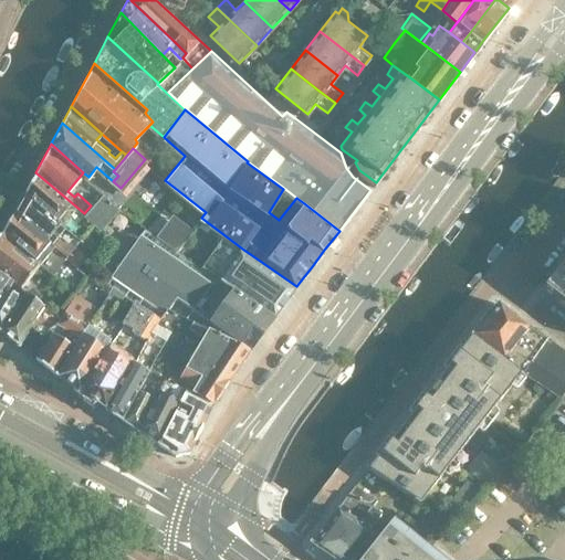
[(35,172),(24,193),(61,223),(80,238),(85,231),(93,221),(63,196),(35,172)]
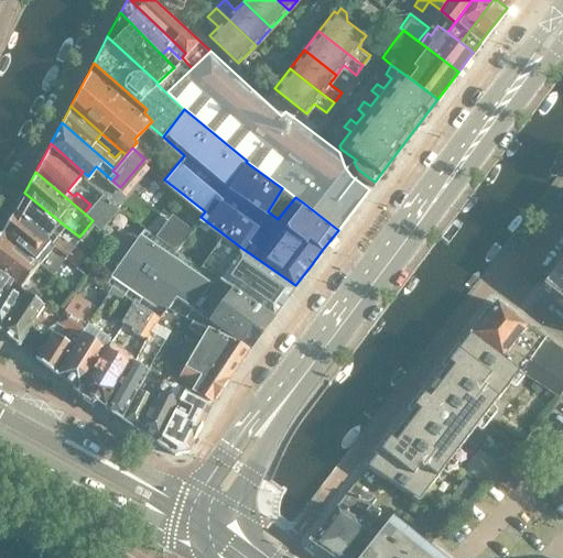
[(104,190),(84,212),(93,220),(100,227),(119,207),(117,206),(118,205),(104,190)]
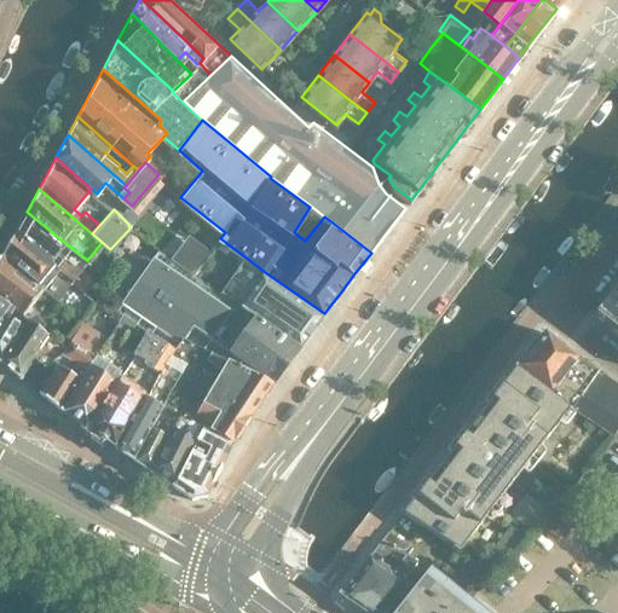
[(27,212),(15,232),(55,265),(55,264),(73,279),(87,261),(67,244),(27,212)]
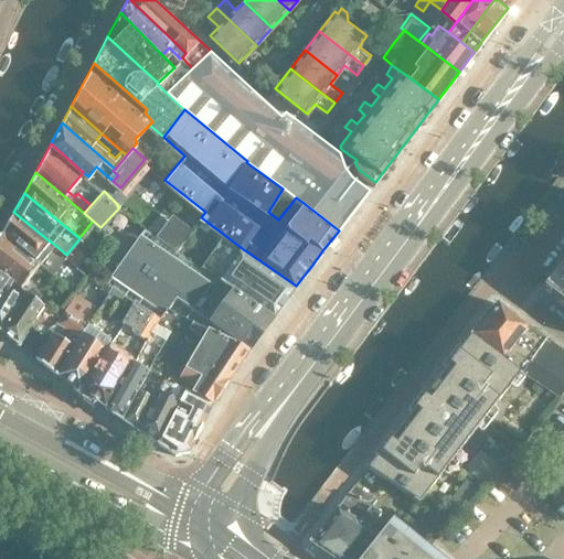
[(13,212),(3,230),(35,258),(40,261),(53,271),(66,255),(50,242),(13,212)]
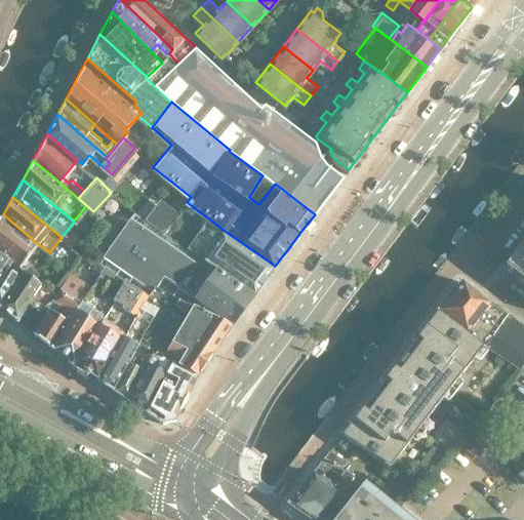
[(217,265),(216,267),(188,246),(166,230),(135,209),(101,260),(102,262),(105,264),(114,270),(126,278),(149,292),(155,284),(231,323),(232,321),(254,292),(217,265)]
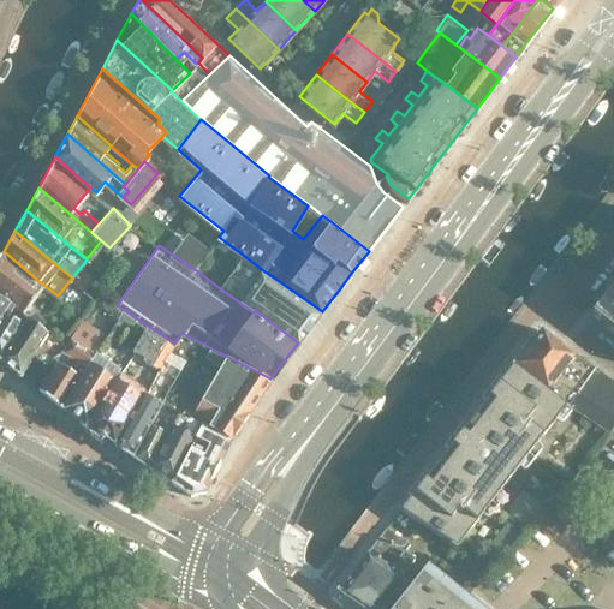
[(4,251),(0,256),(0,293),(10,302),(23,311),(43,285),(39,281),(4,251)]
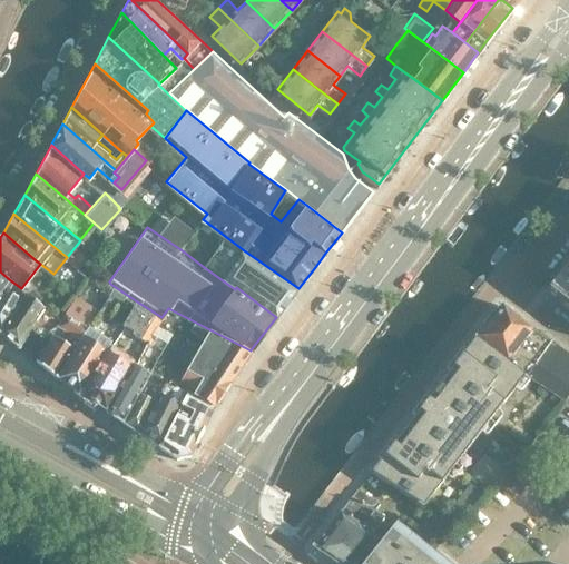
[(244,250),(225,237),(204,267),(235,289),(236,287),(276,317),(298,288),(273,270),(244,250)]
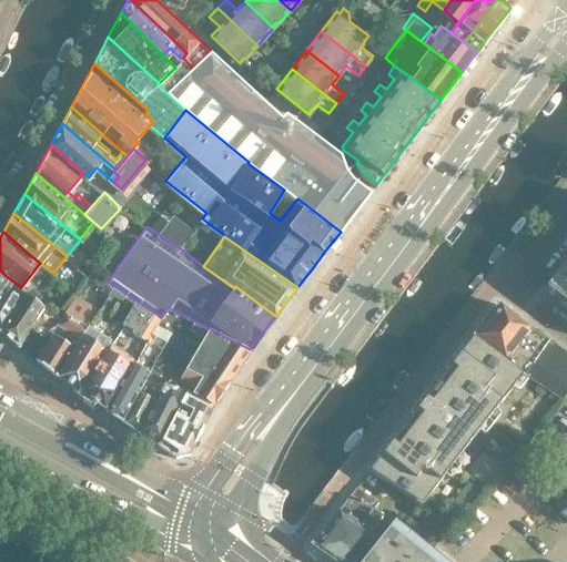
[(566,256),(546,284),(559,294),(557,297),(566,304),(566,256)]
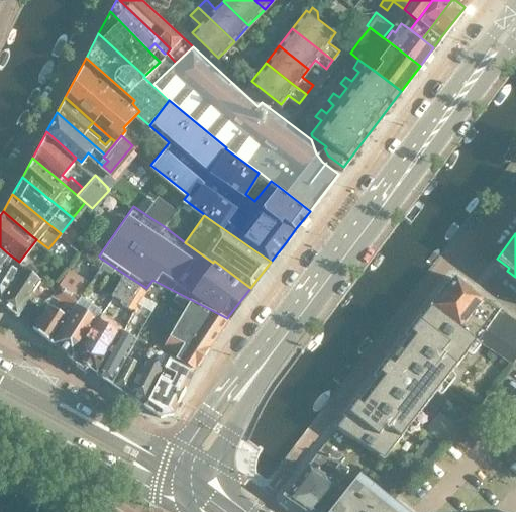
[(81,251),(85,247),(76,238),(72,243),(81,251)]
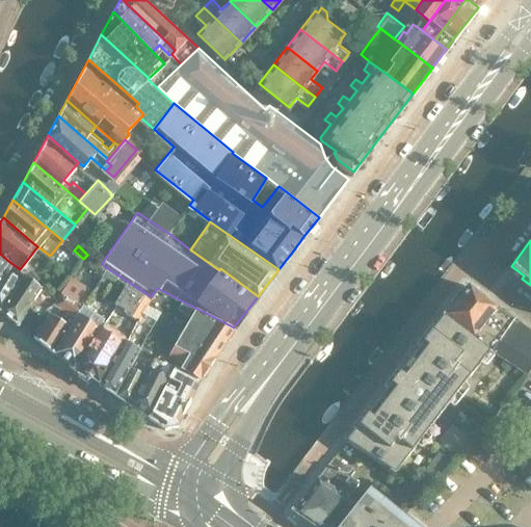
[(0,254),(0,272),(4,267),(3,267),(8,261),(0,254)]
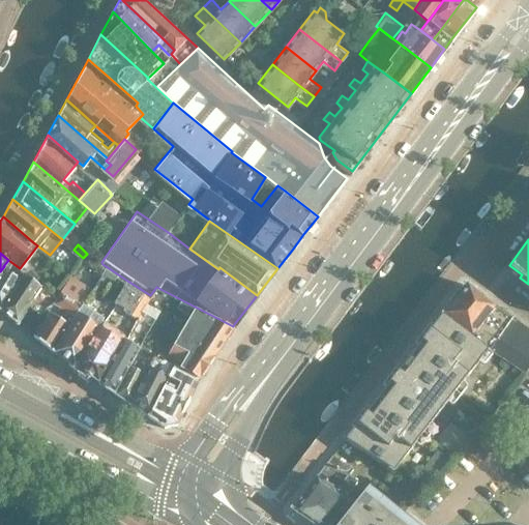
[(4,266),(0,271),(0,305),(1,307),(21,278),(8,269),(4,266)]
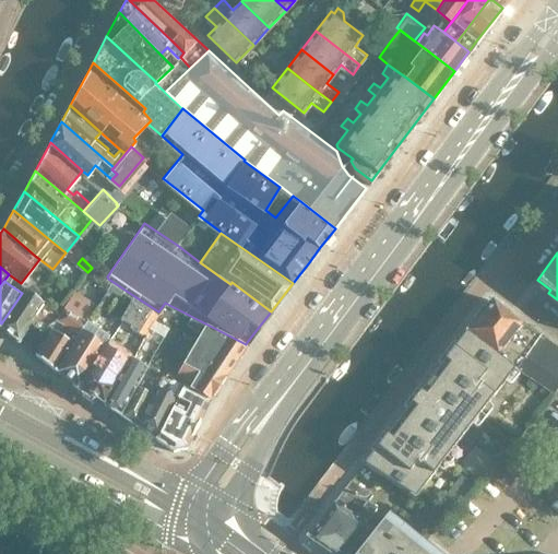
[(83,327),(74,340),(58,367),(81,382),(106,342),(121,317),(109,308),(121,287),(111,281),(83,327)]
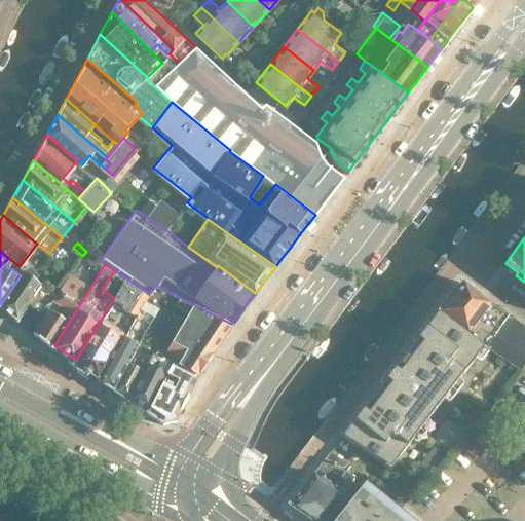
[(25,268),(21,275),(1,304),(16,315),(16,317),(17,318),(28,301),(33,303),(41,309),(45,302),(52,299),(57,293),(41,282),(25,268)]
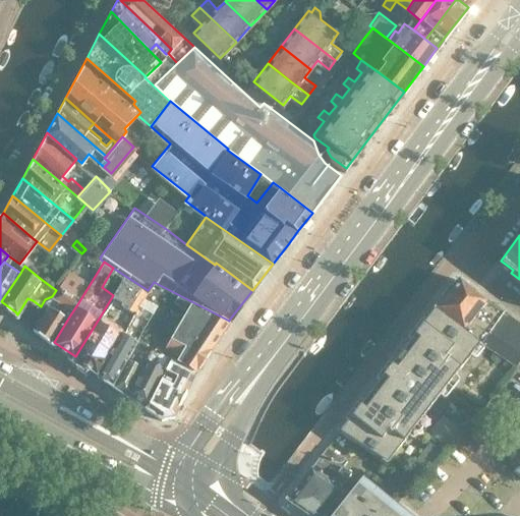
[(56,290),(53,296),(73,308),(81,296),(80,296),(89,285),(67,272),(60,283),(56,290)]
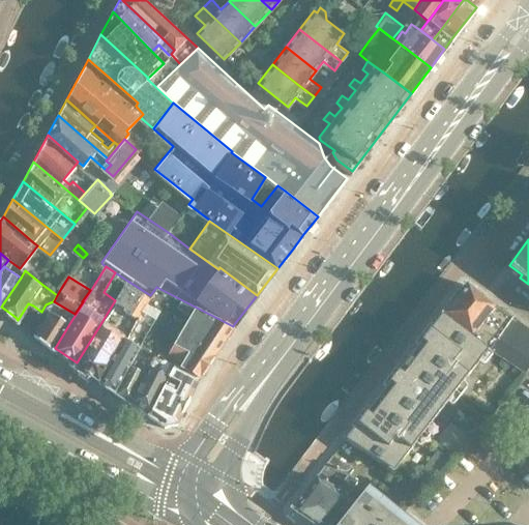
[(467,280),(442,311),(488,346),(521,368),(522,366),(526,369),(528,365),(528,326),(496,304),(497,303),(467,280)]
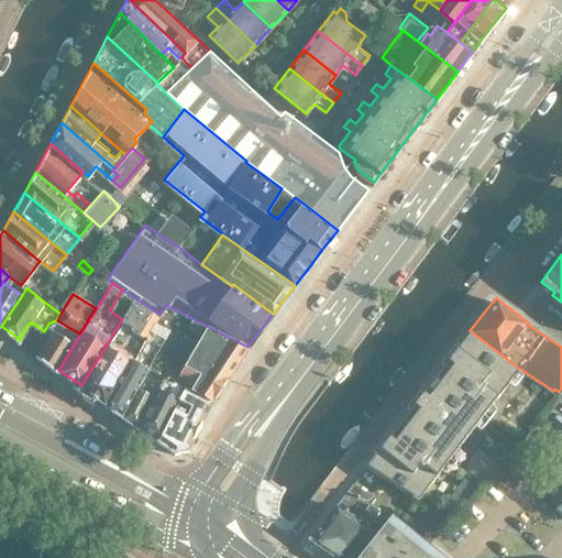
[(107,345),(81,385),(107,403),(130,362),(129,361),(131,357),(134,359),(154,324),(160,314),(135,298),(122,319),(107,345)]
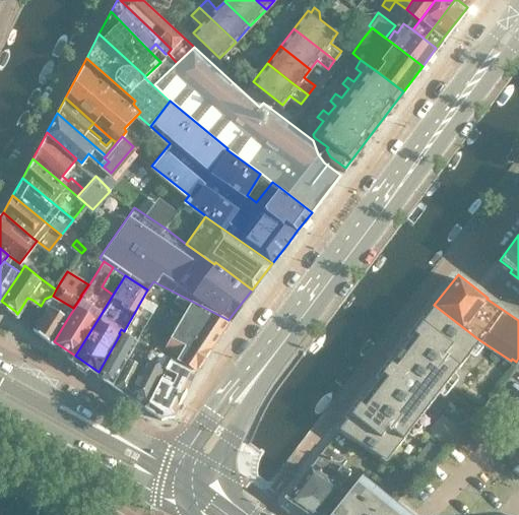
[(196,369),(229,320),(153,281),(147,290),(142,299),(159,306),(138,339),(172,357),(196,369)]
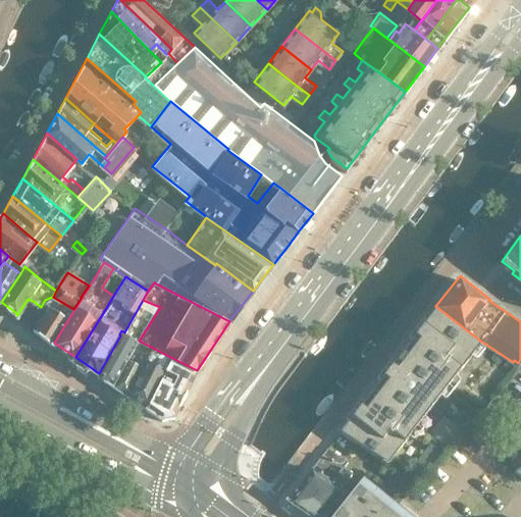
[(120,335),(99,373),(114,383),(128,358),(138,341),(139,341),(160,307),(143,300),(124,332),(121,330),(119,334),(120,335)]
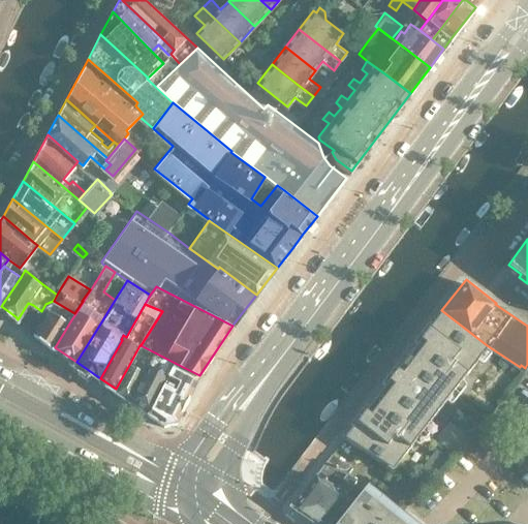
[(49,307),(34,331),(55,347),(70,321),(49,307)]
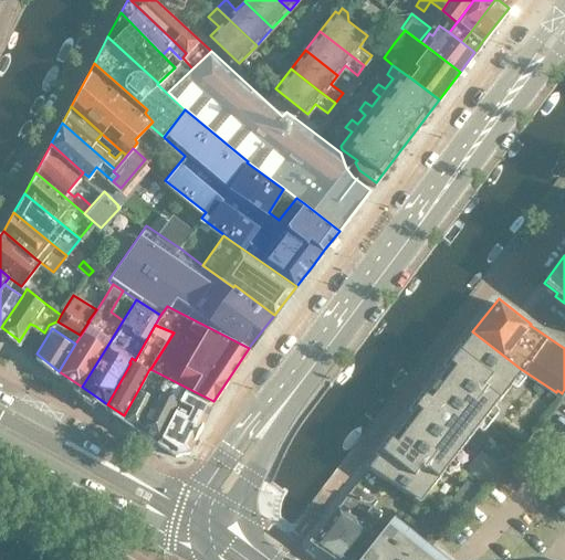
[(379,453),(369,465),(378,472),(420,499),(438,476),(500,397),(521,369),(472,331),(459,349),(458,348),(445,365),(447,367),(427,392),(391,440),(379,453)]
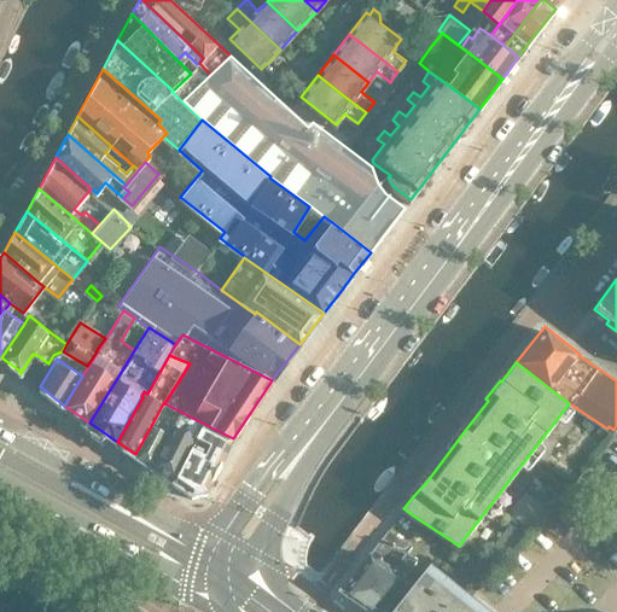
[(152,424),(135,454),(152,466),(169,433),(152,424)]
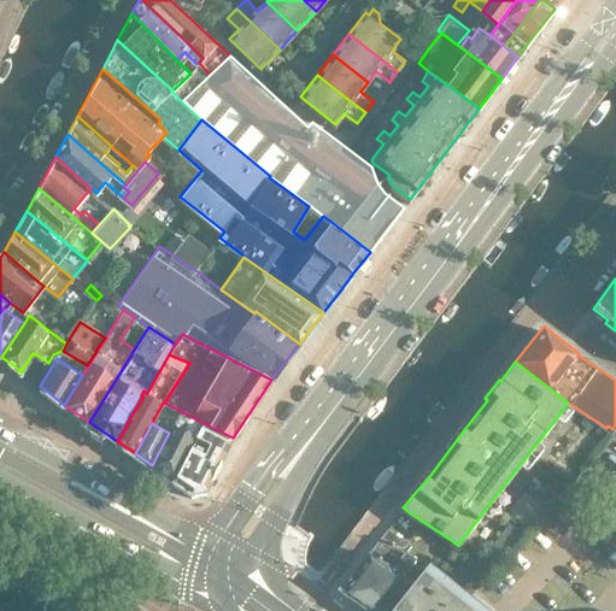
[(204,423),(198,436),(175,481),(193,493),(206,491),(233,438),(204,423)]
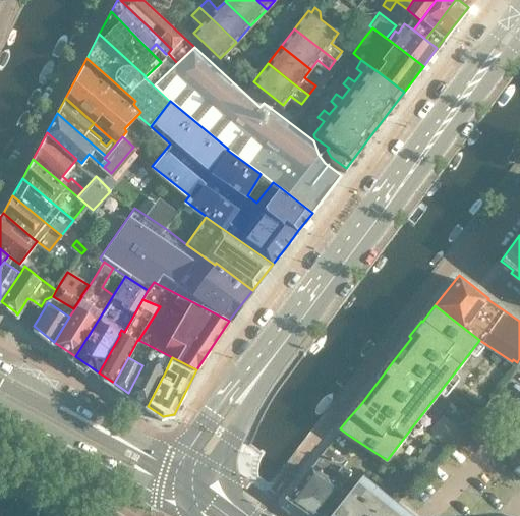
[(147,358),(142,365),(128,393),(148,406),(167,368),(147,358)]
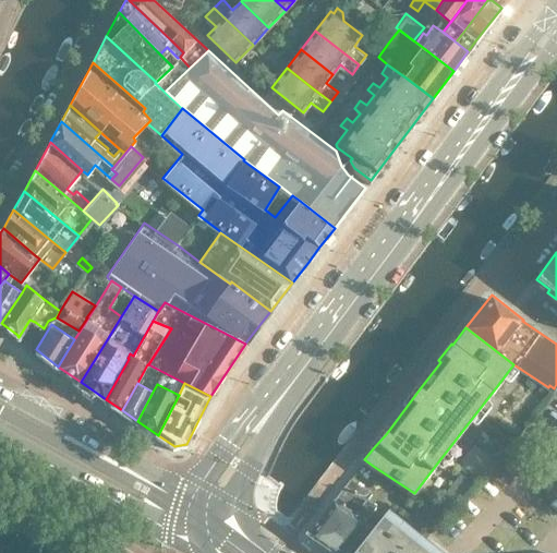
[(475,440),(462,457),(473,466),(487,449),(475,440)]
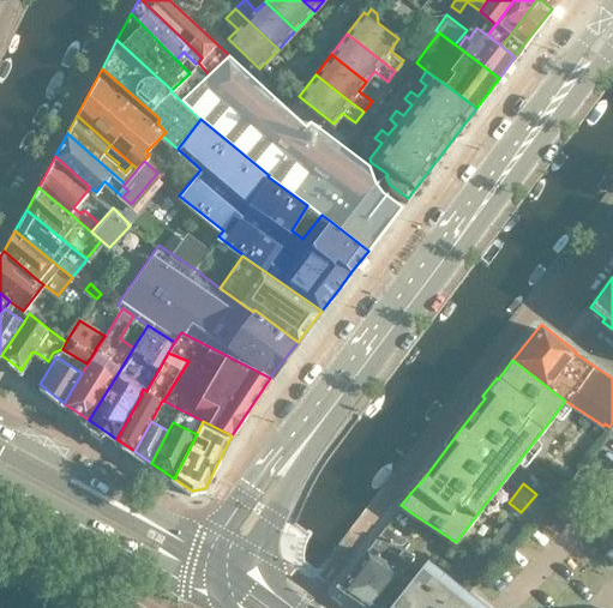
[(338,585),(360,600),(372,607),(388,607),(413,577),(402,571),(414,554),(404,547),(410,539),(386,523),(367,547),(338,585)]
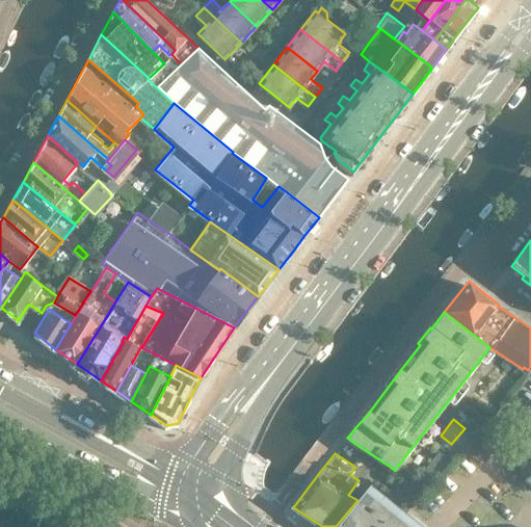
[(357,500),(336,526),(374,526),(392,504),(370,486),(360,501),(357,500)]
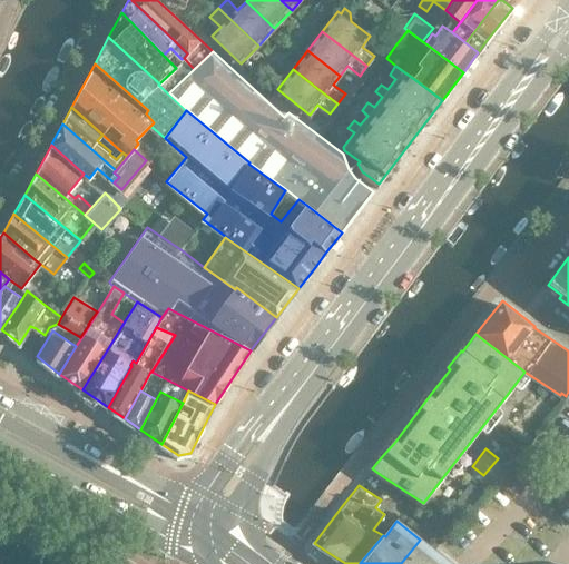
[(401,563),(450,563),(420,540),(401,563)]
